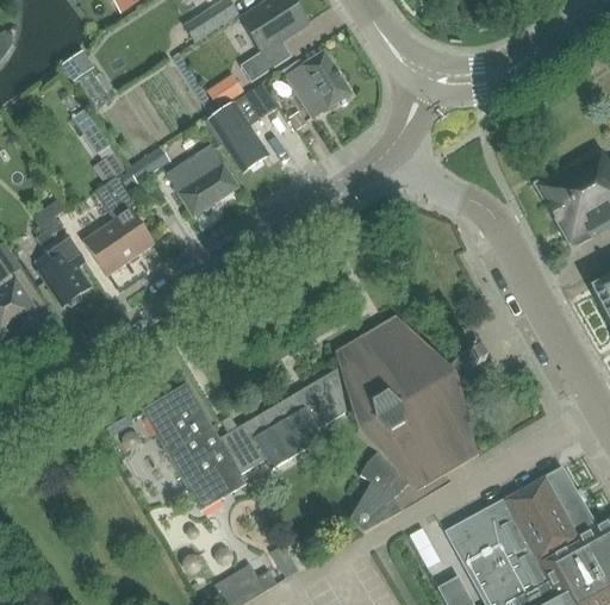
[(111,0),(120,12),(137,0),(111,0)]
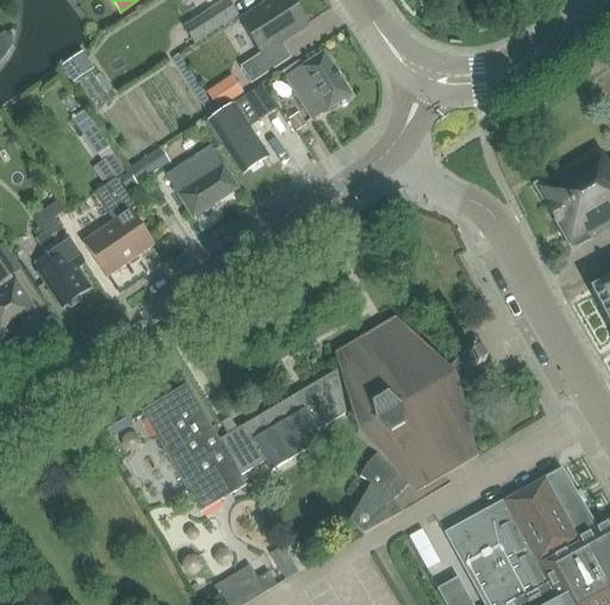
[(236,16),(226,0),(222,0),(188,22),(188,23),(185,25),(193,39),(200,36),(200,38),(236,16)]
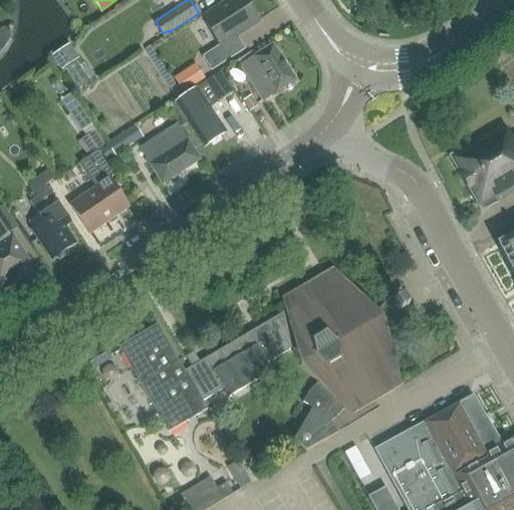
[(235,31),(257,17),(246,0),(223,0),(201,14),(219,41),(201,52),(210,66),(244,45),(235,31)]
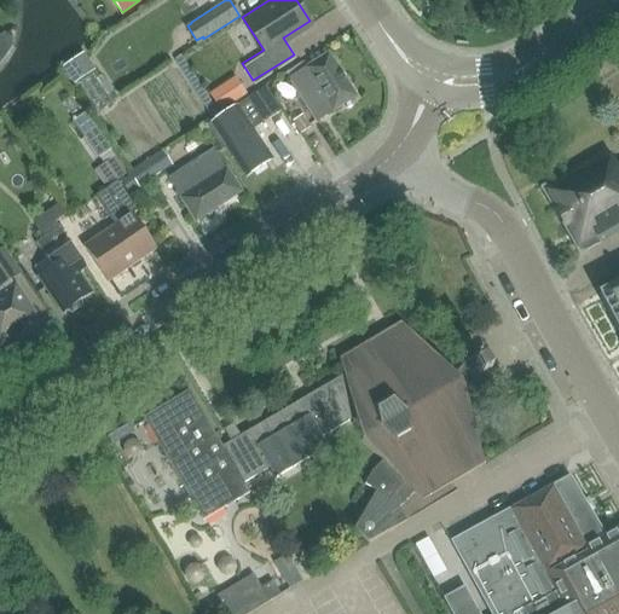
[(0,58),(13,42),(5,32),(0,34),(0,58)]
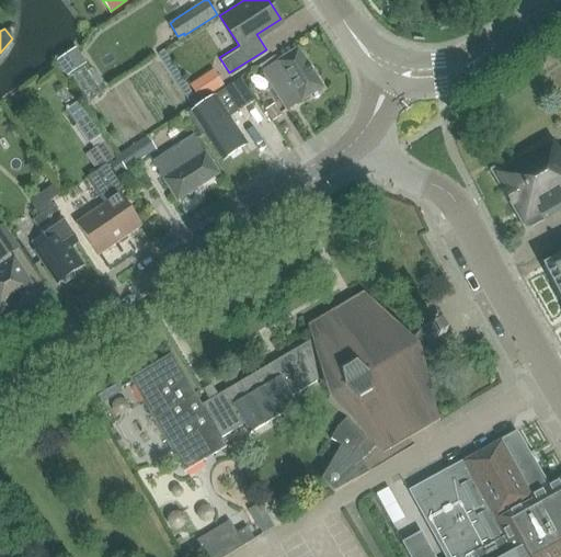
[(297,44),(274,58),(272,54),(256,64),(260,69),(259,70),(284,110),(322,84),(297,44)]
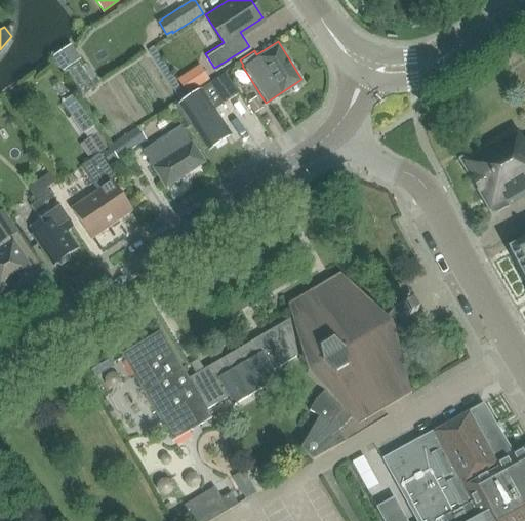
[(63,47),(53,54),(63,68),(72,62),(63,47)]
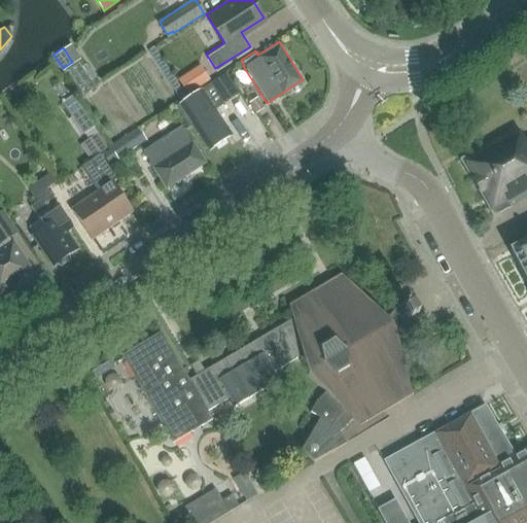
[(231,133),(213,106),(239,91),(226,70),(199,88),(174,104),(187,125),(190,123),(207,148),(231,133)]
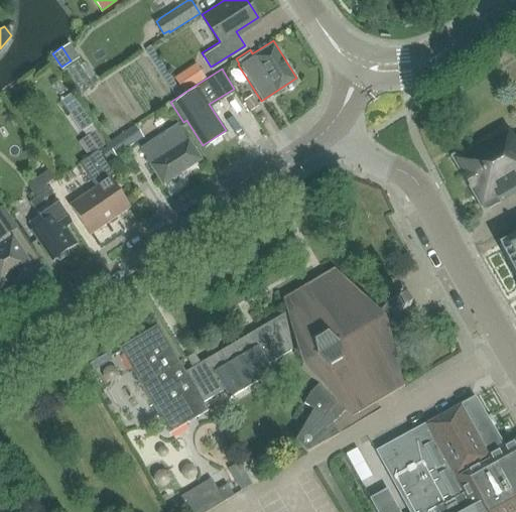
[(182,71),(174,76),(184,90),(205,76),(200,69),(186,77),(182,71)]
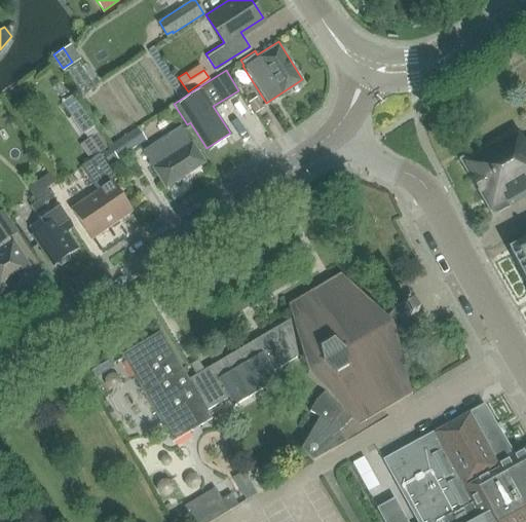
[(73,95),(63,101),(72,114),(81,107),(73,95)]
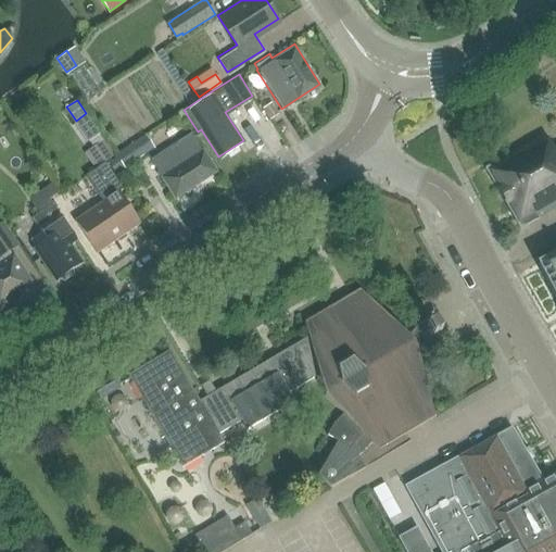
[(272,101),(263,107),(269,115),(278,110),(272,101)]
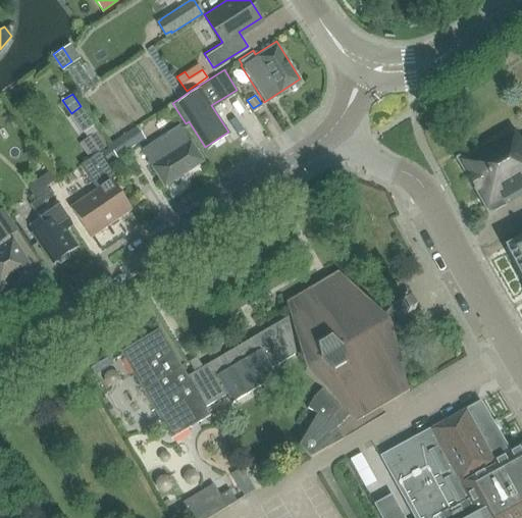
[(141,147),(159,177),(164,186),(204,161),(178,122),(141,147)]
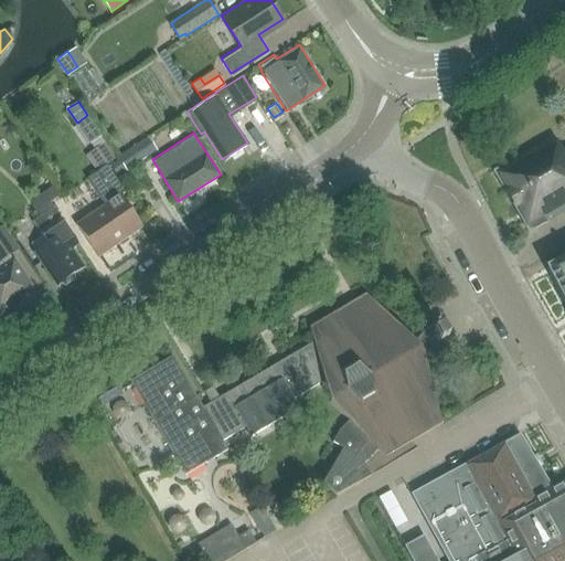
[(564,148),(562,150),(553,135),(511,160),(520,175),(543,161),(564,199),(564,148)]
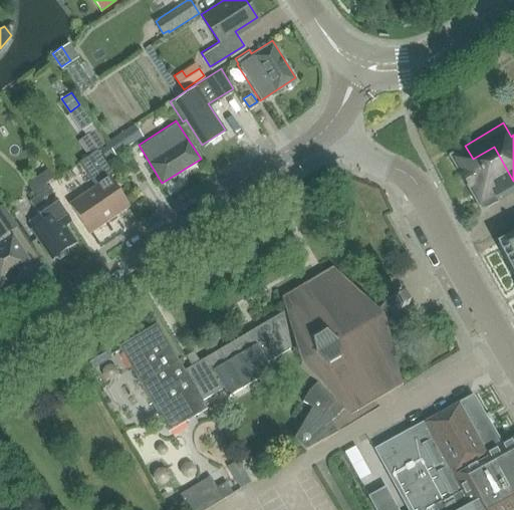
[(112,154),(142,136),(134,123),(122,131),(119,125),(104,136),(107,141),(105,142),(107,145),(99,150),(104,158),(112,153),(112,154)]
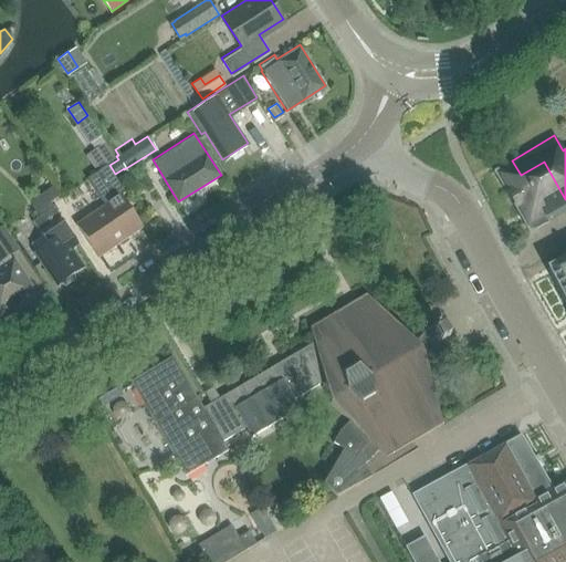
[(107,144),(90,156),(97,167),(115,156),(107,144)]
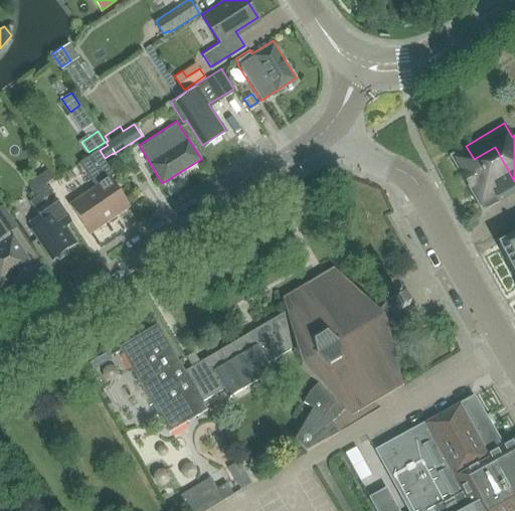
[(474,159),(466,146),(450,155),(482,208),(514,188),(514,181),(495,147),(474,159)]
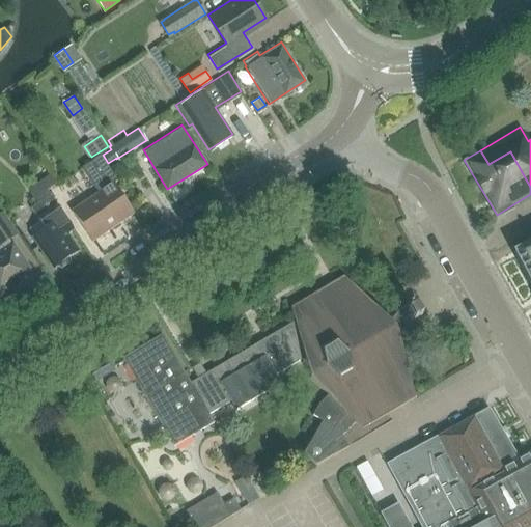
[(91,239),(133,210),(115,182),(118,178),(101,151),(81,166),(93,184),(96,190),(86,197),(71,207),(91,239)]
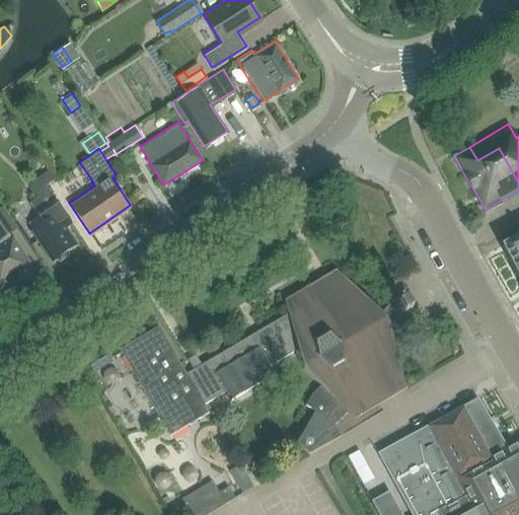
[(55,202),(36,175),(25,184),(35,198),(27,203),(36,218),(29,223),(54,260),(76,244),(64,227),(68,224),(53,203),(55,202)]
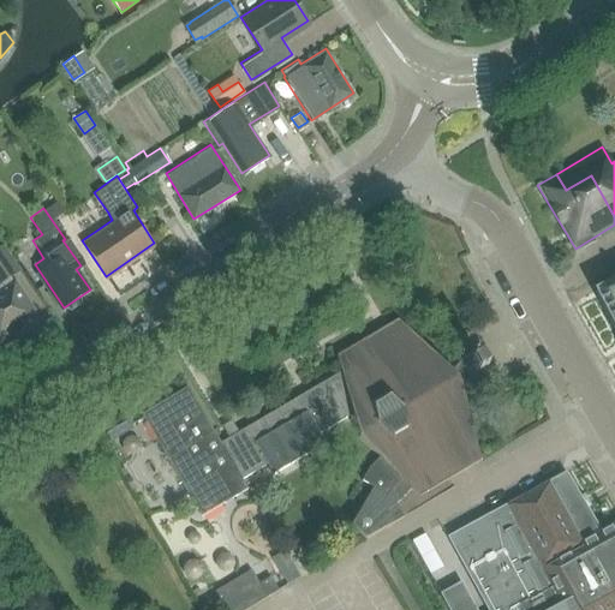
[(0,338),(37,314),(12,275),(22,268),(6,243),(0,246),(0,282),(1,285),(0,285),(0,338)]
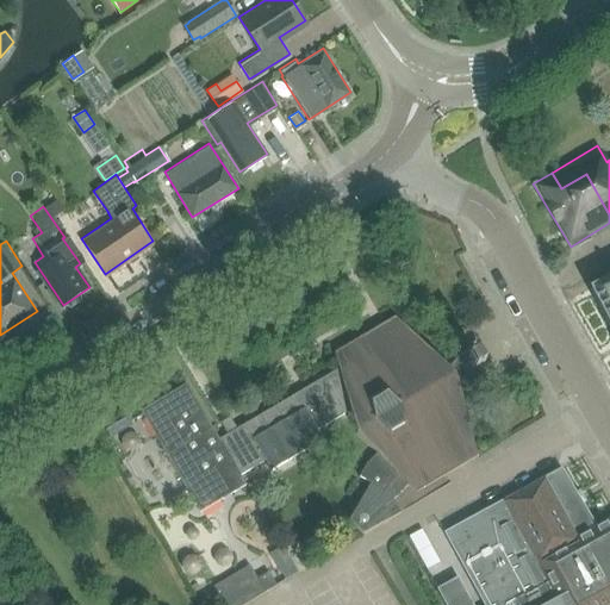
[(609,275),(590,286),(609,324),(609,275)]
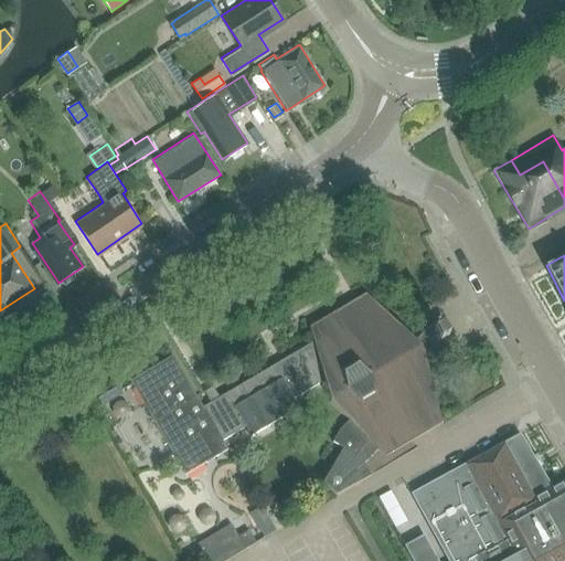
[(184,472),(205,459),(204,456),(211,453),(212,455),(227,446),(222,437),(244,424),(249,433),(298,404),(292,395),(323,378),(329,399),(369,437),(354,452),(342,445),(322,480),(334,493),(371,473),(363,461),(379,447),(385,454),(441,421),(423,355),(437,351),(424,328),(413,340),(365,293),(308,325),(312,340),(219,395),(215,390),(206,394),(210,400),(202,404),(171,352),(129,378),(184,472)]
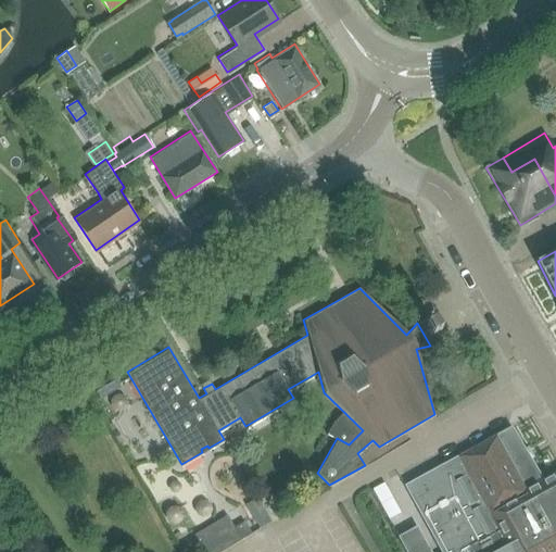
[(547,551),(555,548),(555,471),(542,479),(510,426),(405,484),(442,551),(431,551),(416,524),(397,535),(406,551),(547,551)]
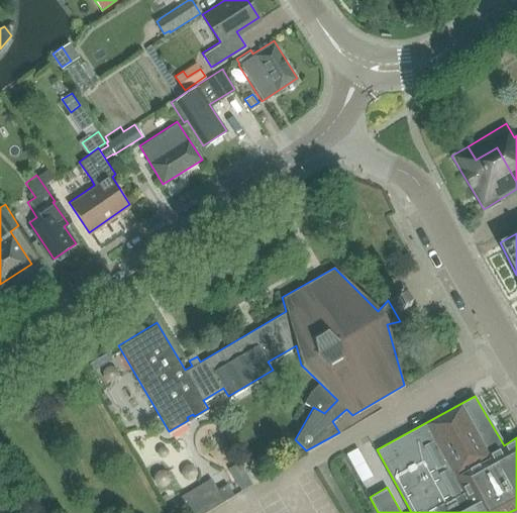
[(357,446),(346,452),(362,481),(373,475),(357,446)]
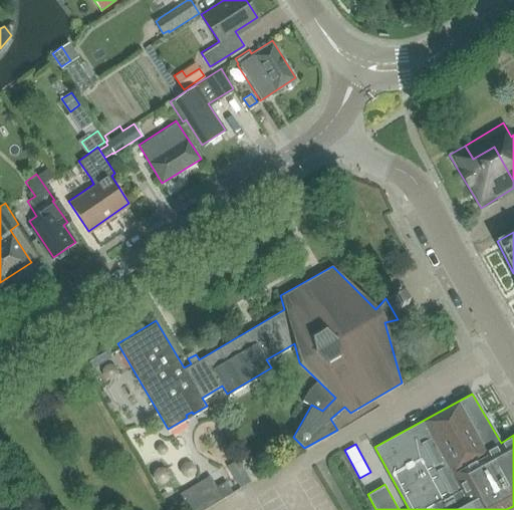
[(179,491),(190,509),(199,509),(232,491),(226,480),(216,485),(210,474),(179,491)]
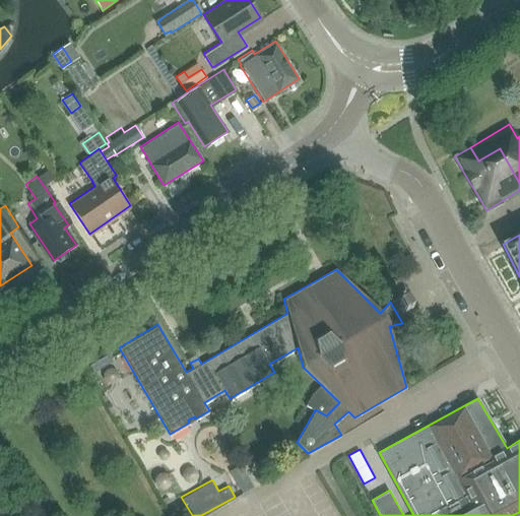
All buildings are outlined.
